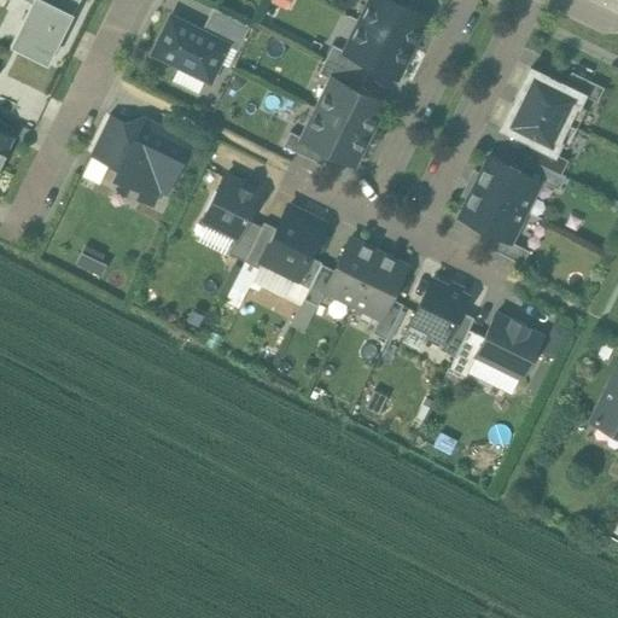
[(79,0),(29,0),(33,1),(69,19),(79,0)]
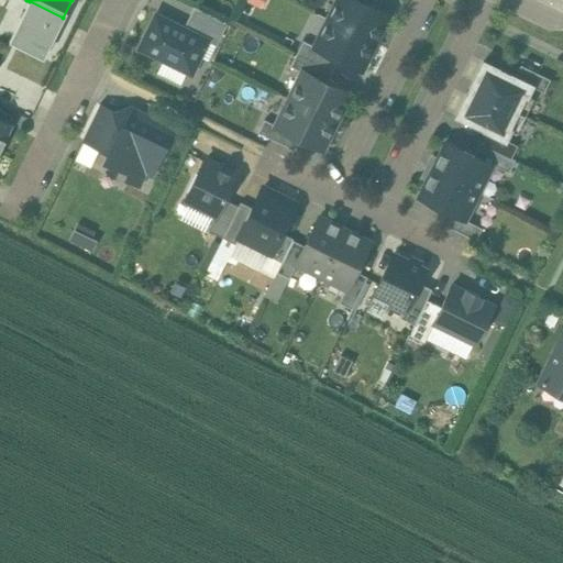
[(365,3),(359,0),(337,0),(328,19),(375,43),(389,15),(365,3)]
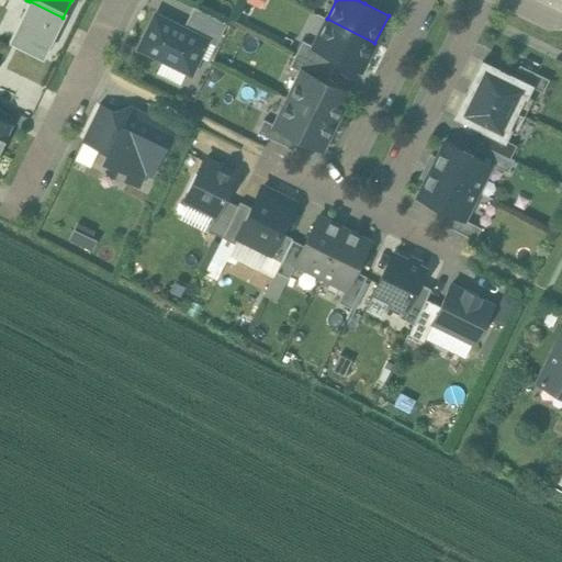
[(63,18),(30,1),(10,42),(43,58),(63,18)]
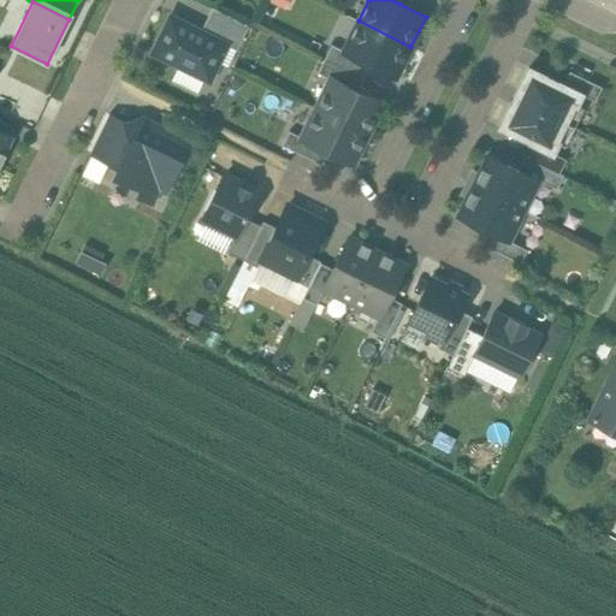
[(249,25),(213,7),(201,31),(227,43),(226,45),(237,49),(249,25)]
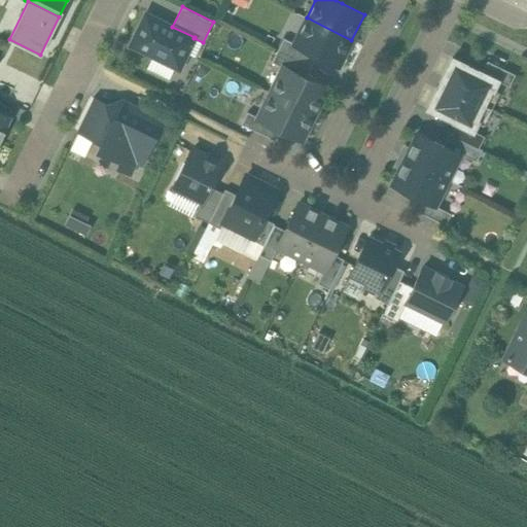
[(172,27),(146,13),(131,44),(179,68),(194,38),(195,37),(172,27)]
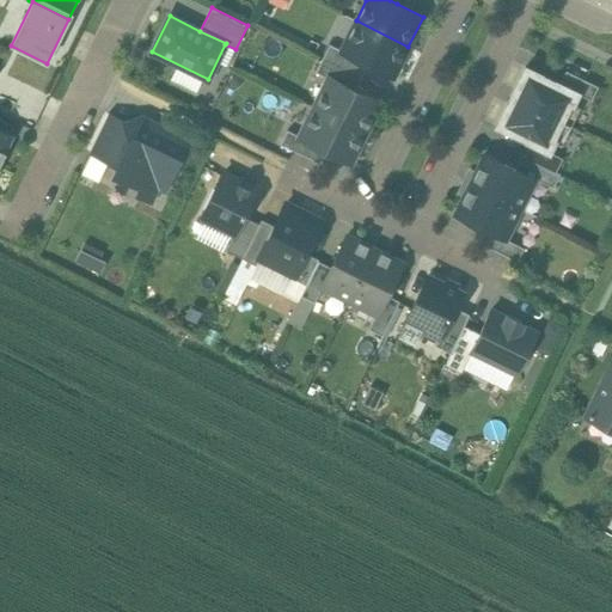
[(408,47),(356,20),(342,50),(368,63),(393,77),(408,47)]
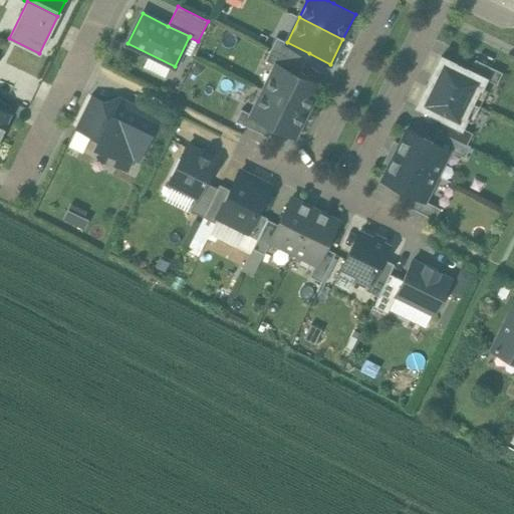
[(309,53),(287,42),(277,37),(271,49),(303,64),(309,53)]
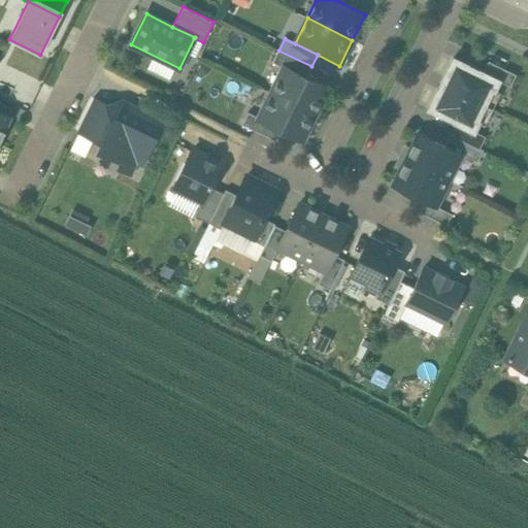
[(311,66),(278,51),(272,62),(284,67),(284,66),(306,77),(311,66)]
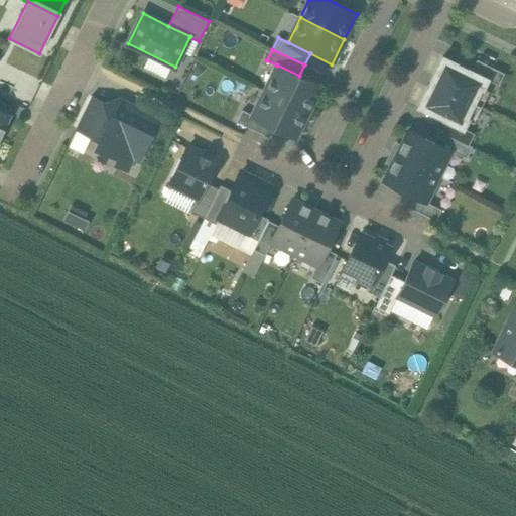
[(472,71),(443,56),(418,107),(446,121),(449,122),(449,123),(464,129),(464,128),(488,80),(489,79),(472,71)]
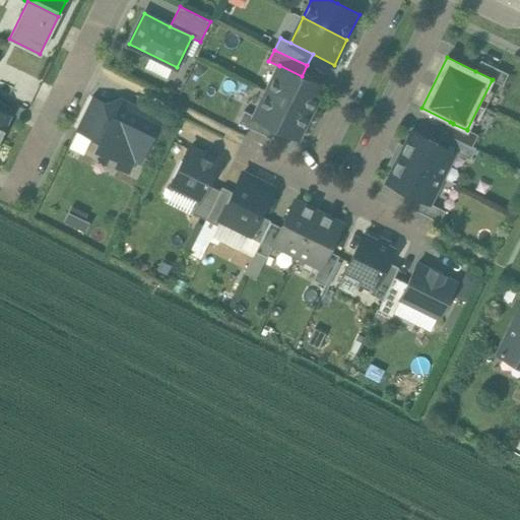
[(509,73),(481,60),(475,71),(493,79),(492,80),(503,85),(509,73)]
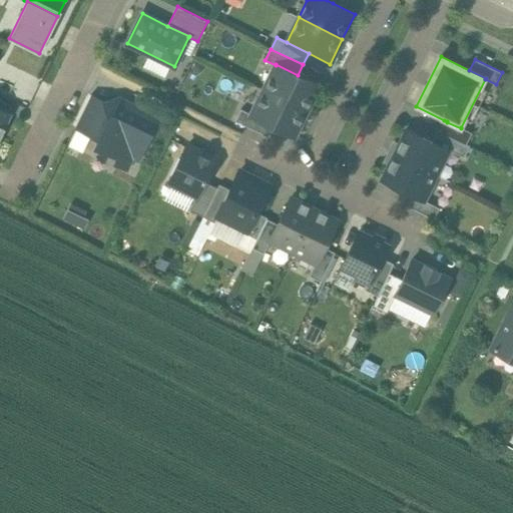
[(298,75),(276,64),(276,65),(264,89),(307,110),(319,85),(298,75)]
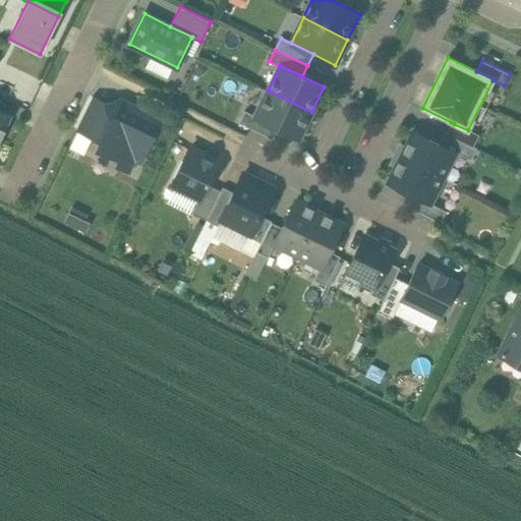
[(311,112),(268,91),(255,115),(254,116),(277,127),(298,137),(311,112)]
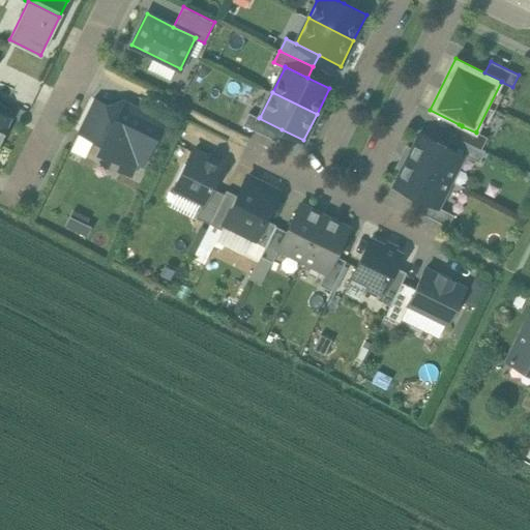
[(93,98),(77,130),(91,138),(105,111),(107,105),(93,98)]
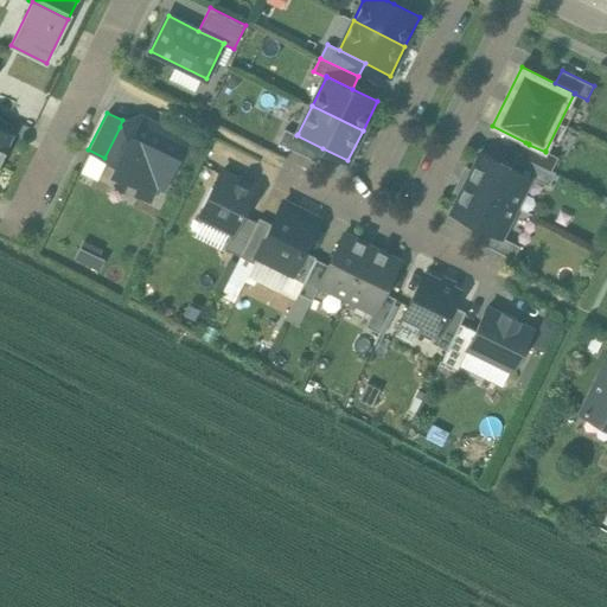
[(141,117),(136,127),(127,131),(120,127),(104,158),(119,165),(114,173),(142,187),(147,179),(164,187),(187,140),(141,117)]
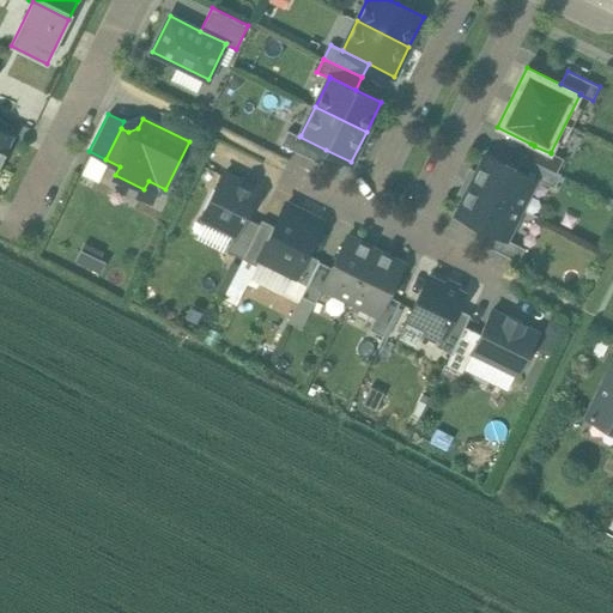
[(0,129),(0,165),(6,153),(4,152),(12,135),(0,129)]
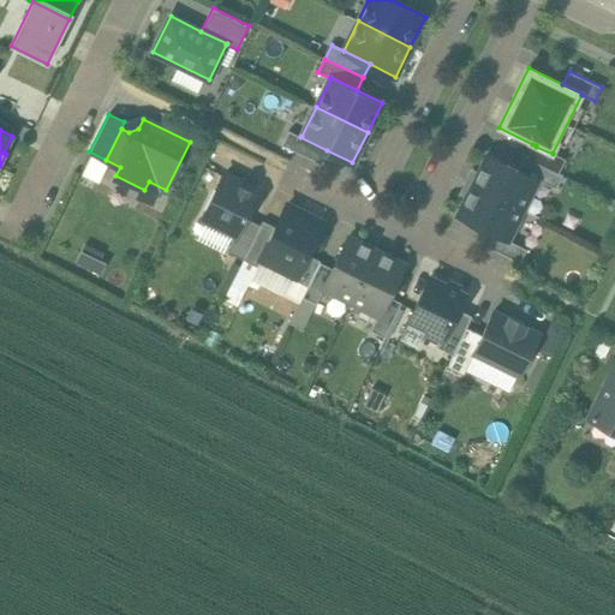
[(327,150),(300,137),(302,136),(288,130),(282,144),(321,163),(327,150)]
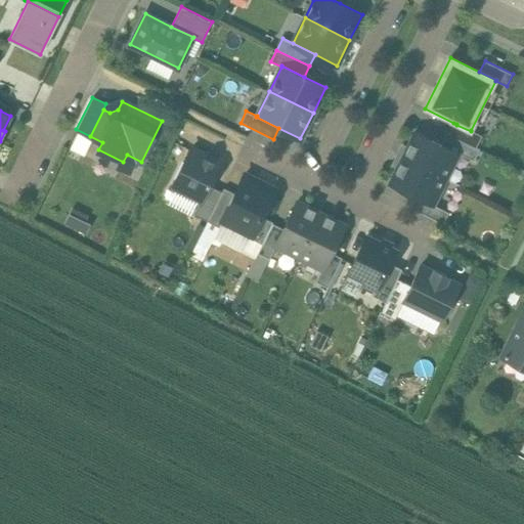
[(456,124),(453,123),(448,134),(476,147),(482,135),(471,130),(471,131),(456,125),(456,124)]
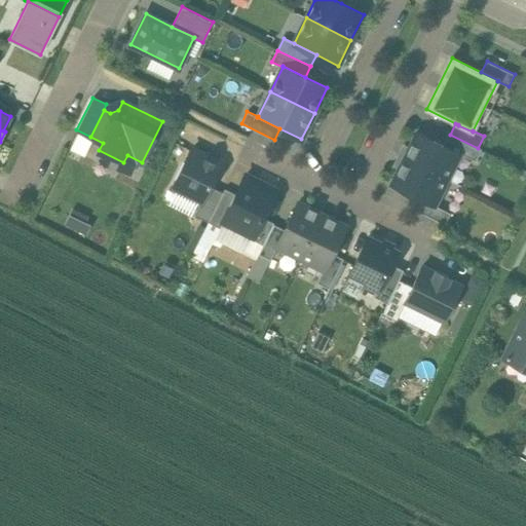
[(443,145),(417,133),(410,147),(408,146),(403,157),(447,179),(459,153),(443,145)]
